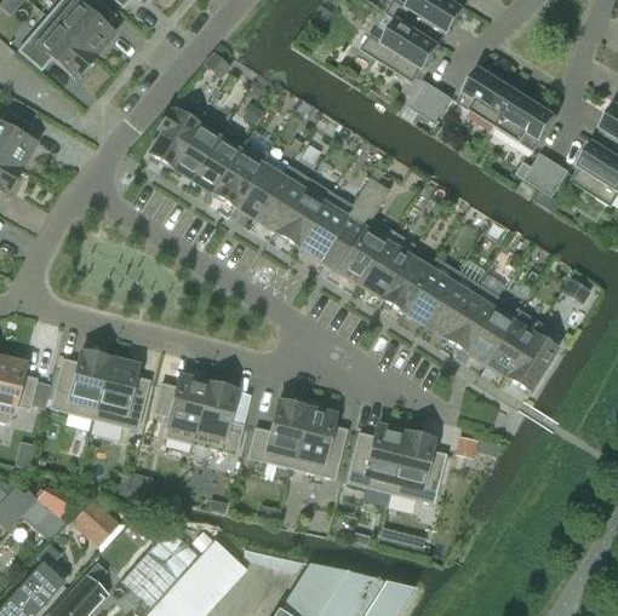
[(61,0),(49,15),(96,56),(114,34),(106,27),(116,15),(99,0),(61,0)]
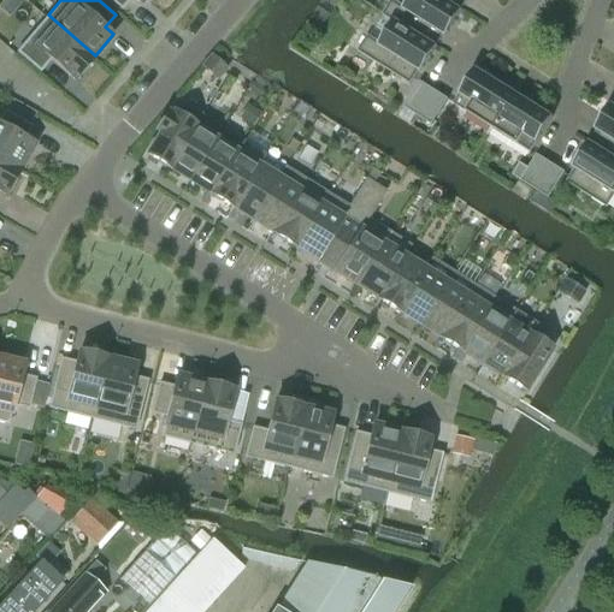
[(464,7),(452,0),(407,0),(406,4),(400,0),(390,0),(384,11),(438,45),(440,43),(437,42),(444,31),(447,34),(464,7)]
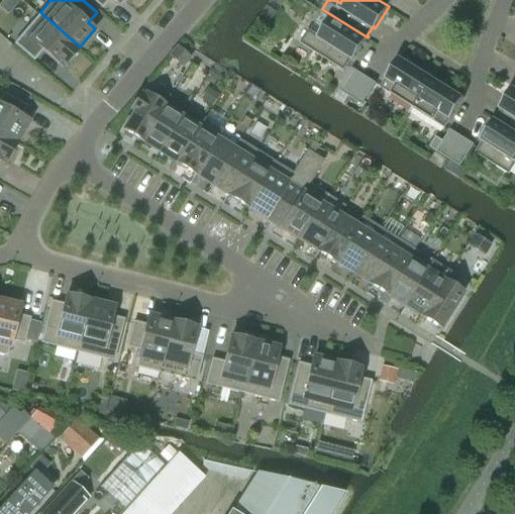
[(368,37),(322,9),(321,10),(331,16),(320,33),(310,27),(301,40),(345,69),(352,58),(354,59),(368,37)]
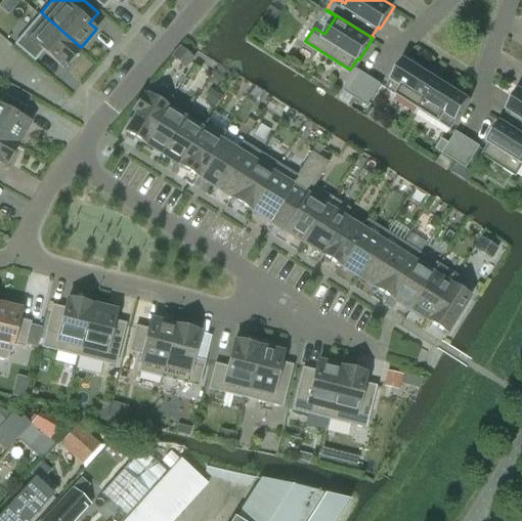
[(41,12),(15,41),(35,58),(44,47),(64,66),(81,47),(41,12)]
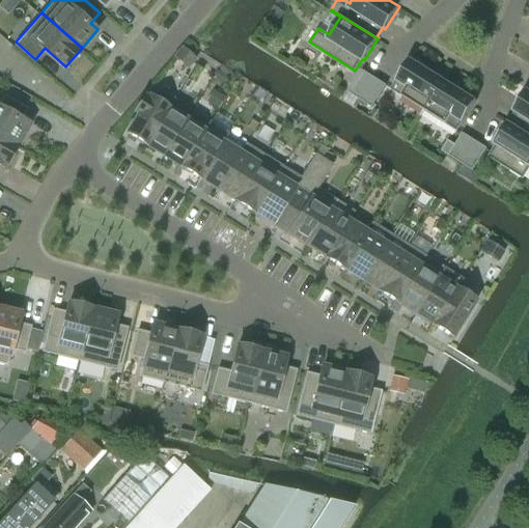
[(184,47),(176,55),(188,64),(195,56),(184,47)]
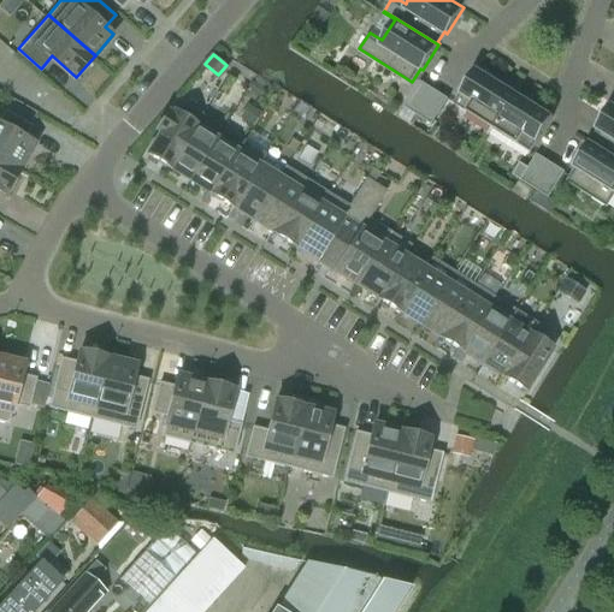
[(489,132),(515,89),(493,75),(494,72),(479,63),(454,101),(493,125),(488,131),(489,132)]
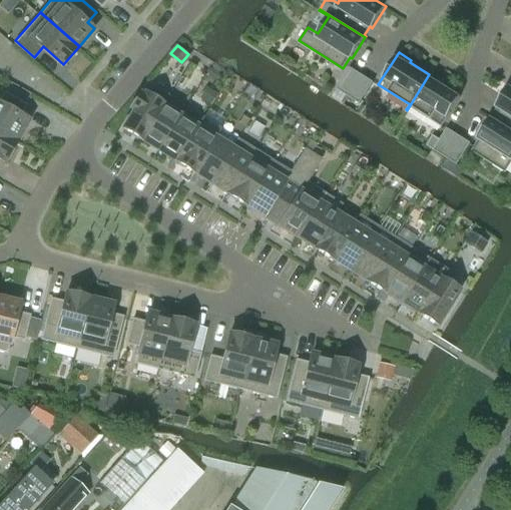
[(349,94),(363,73),(351,65),(338,87),(349,94)]
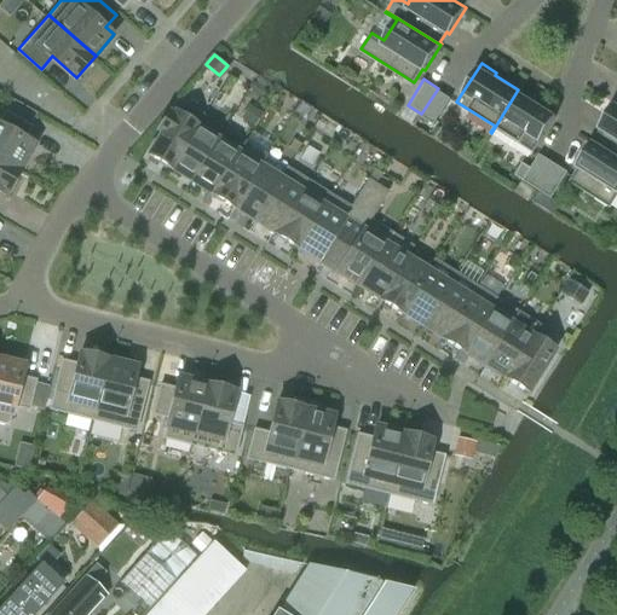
[(438,88),(421,114),(436,122),(451,97),(438,88)]
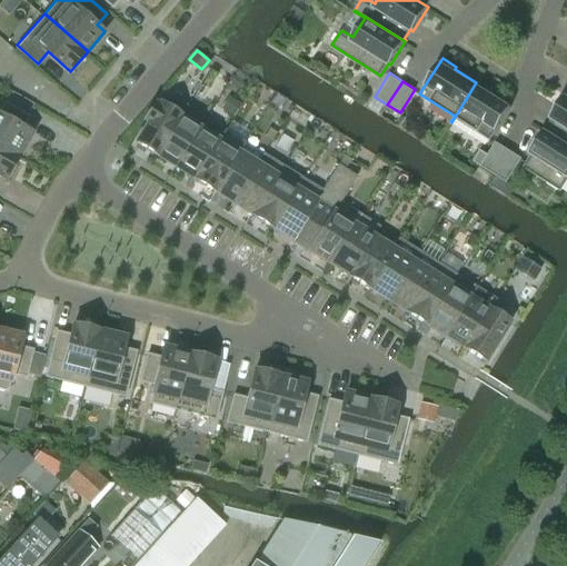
[(476,82),(451,122),(453,123),(457,117),(491,138),(513,105),(500,97),(501,95),(489,87),(487,89),(476,82)]
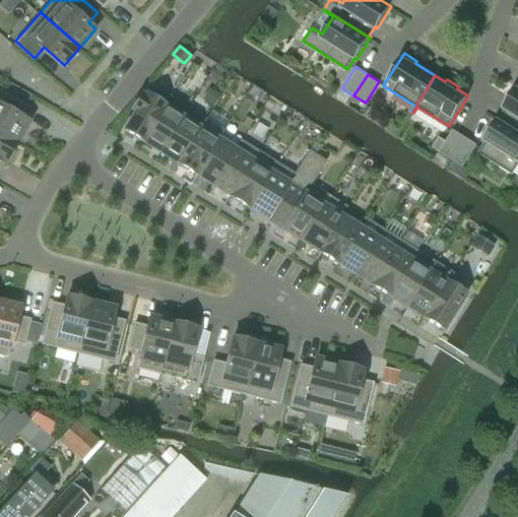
[(137,110),(126,128),(144,140),(166,105),(172,94),(153,83),(146,95),(142,93),(133,108),(137,110)]
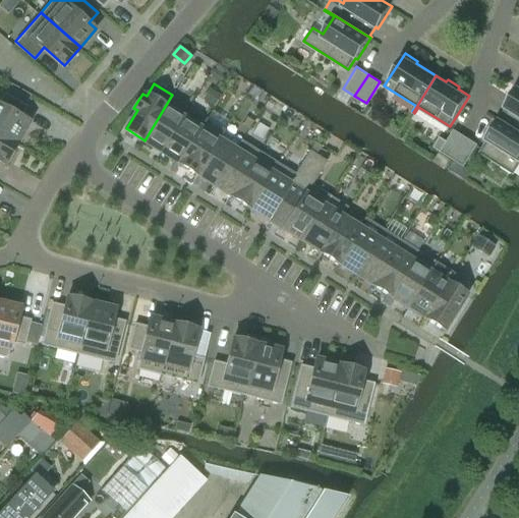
[(222,93),(211,85),(203,97),(215,105),(222,93)]
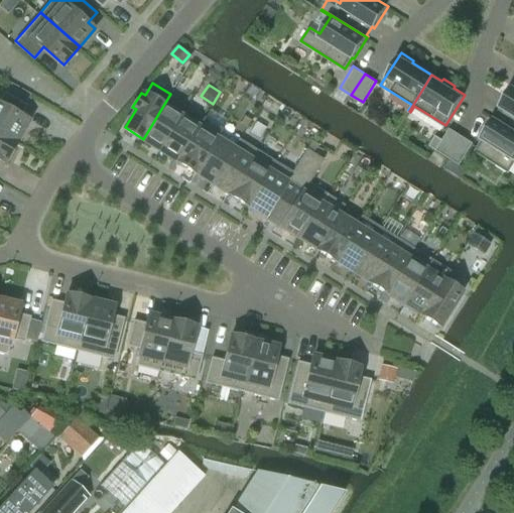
[(494,117),(513,129),(513,86),(512,85),(499,106),(502,108),(496,117),(495,116),(494,117)]
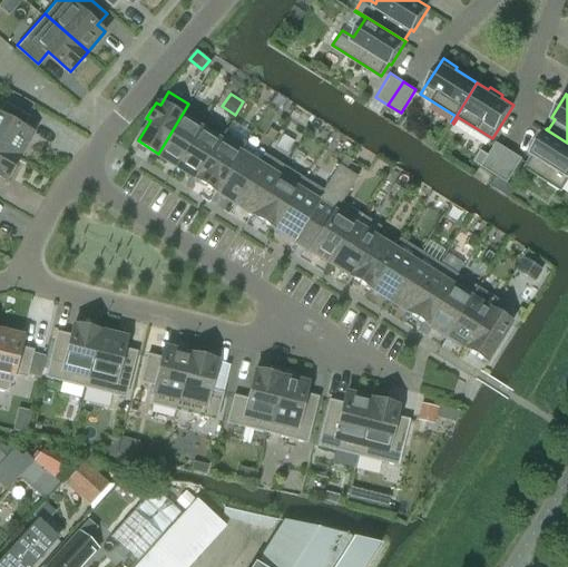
[(0,144),(20,155),(33,132),(23,126),(30,114),(6,101),(0,111),(0,144)]
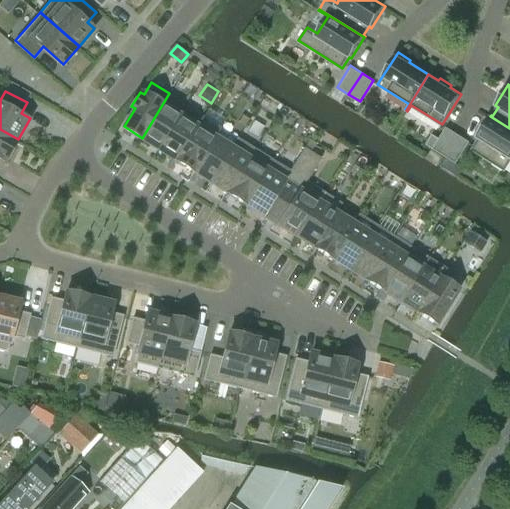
[(163,103),(142,138),(143,138),(159,148),(180,114),(163,103)]
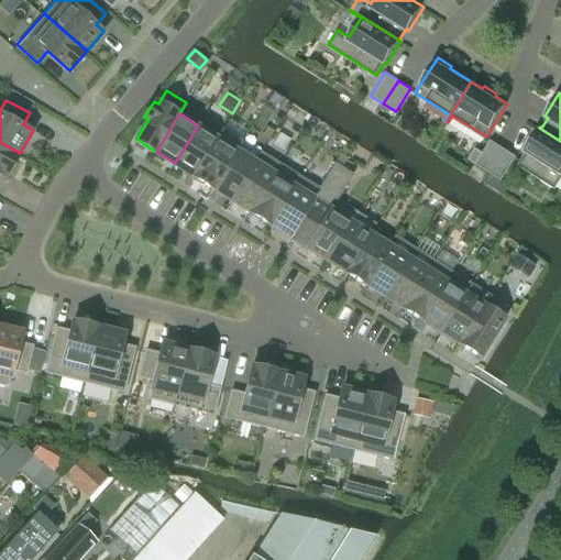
[(198,125),(175,163),(194,174),(194,175),(224,127),(223,125),(217,138),(198,125)]
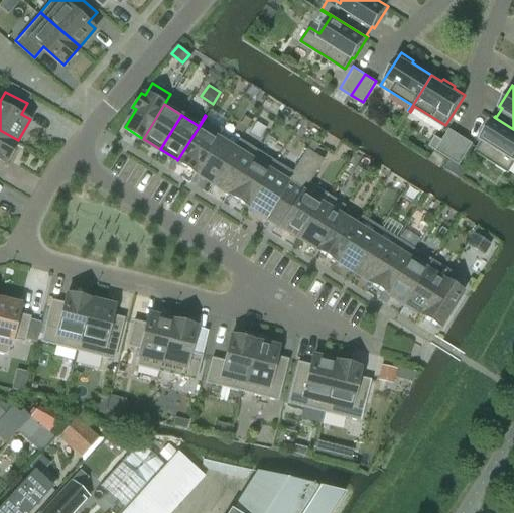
[(206,116),(177,160),(196,171),(223,127),(206,116)]
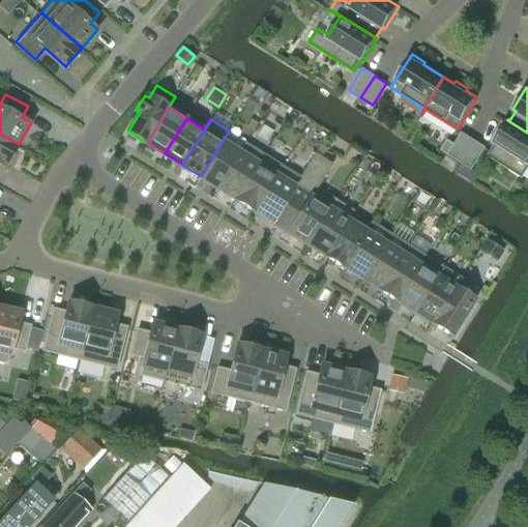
[(527,133),(507,120),(494,142),(496,143),(489,154),(524,176),(527,170),(527,133)]
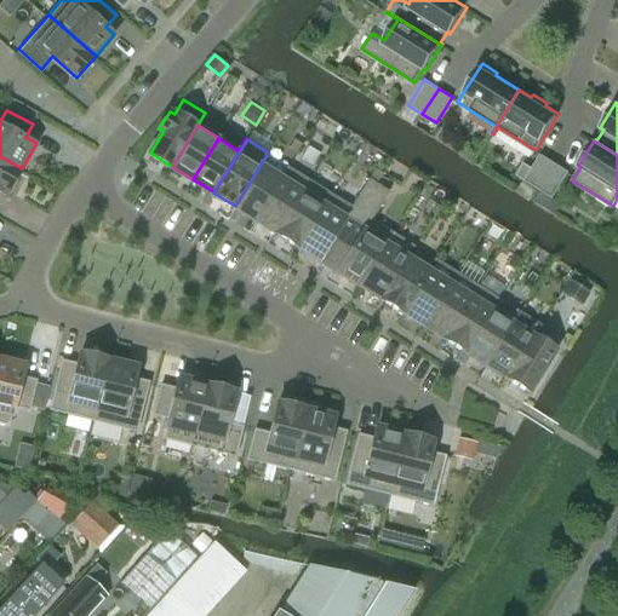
[(268,153),(235,206),(235,207),(236,206),(256,219),(290,165),(289,165),(281,177),(262,165),(269,153),(268,153)]
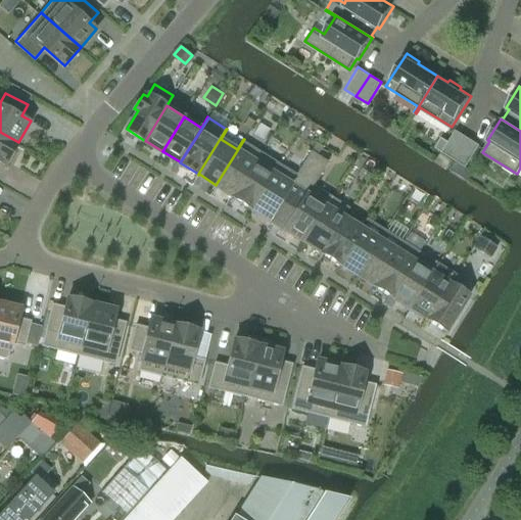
[(455,158),(469,136),(457,129),(450,140),(442,136),(435,146),(455,158)]
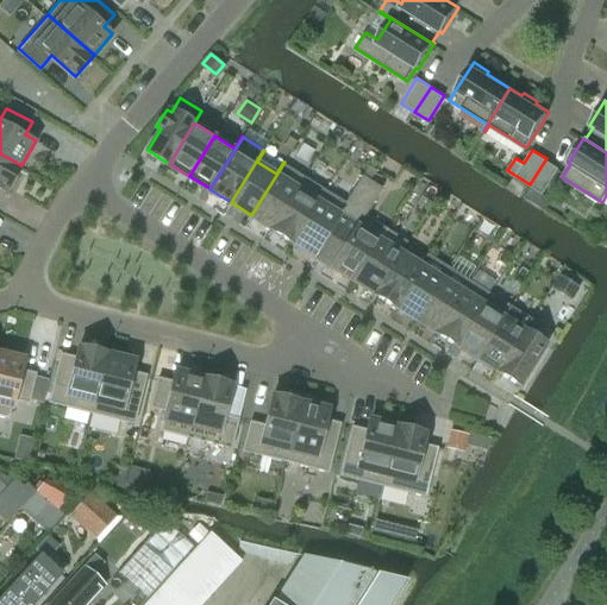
[(0,153),(0,187),(7,191),(22,165),(0,153)]
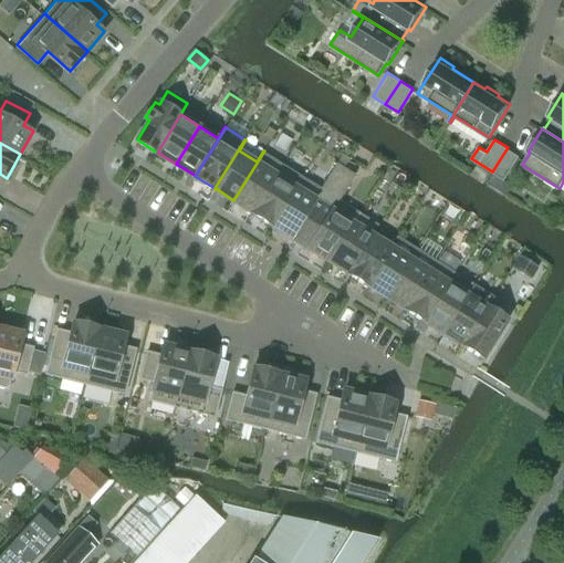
[(334,167),(343,154),(327,144),(319,158),(334,167)]
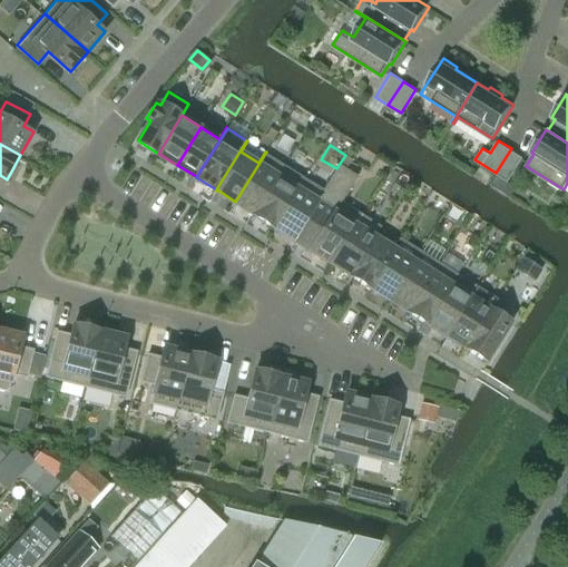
[(511,148),(496,173),(509,181),(524,157),(511,148)]
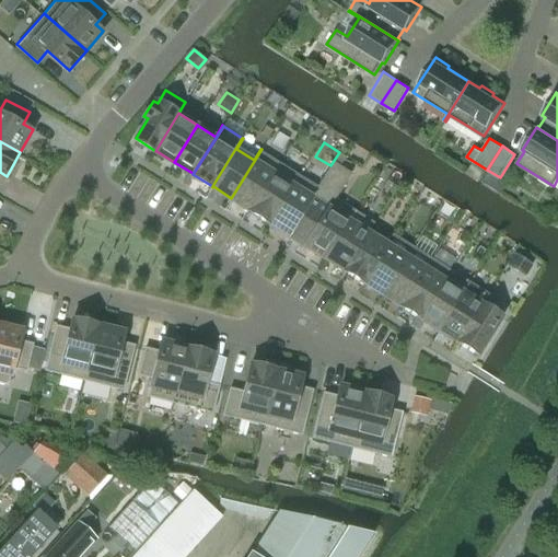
[(262,149),(231,198),(250,209),(250,210),(280,161),(262,149)]
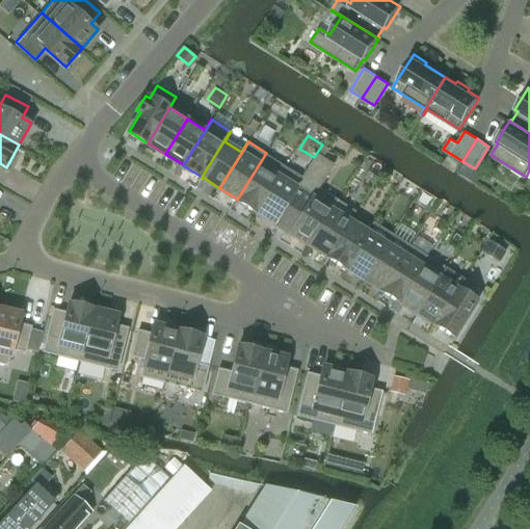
[(281,212),(274,222),(292,233),(298,223),(320,187),(320,186),(335,163),(317,152),(302,176),(280,212),(281,212)]
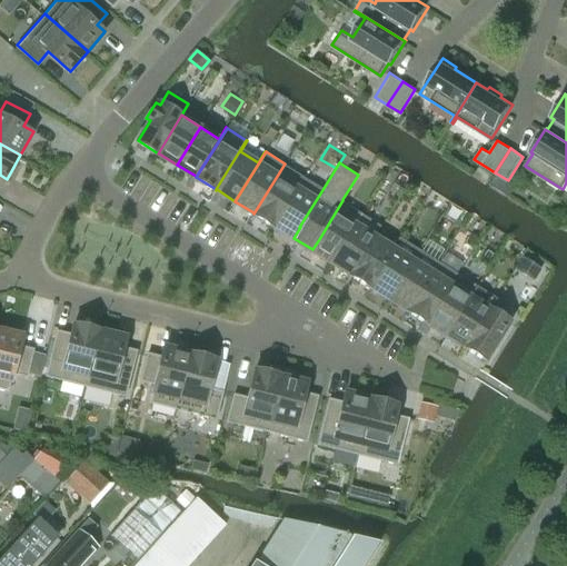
[(285,164),(254,214),(274,226),(304,176),(285,164)]
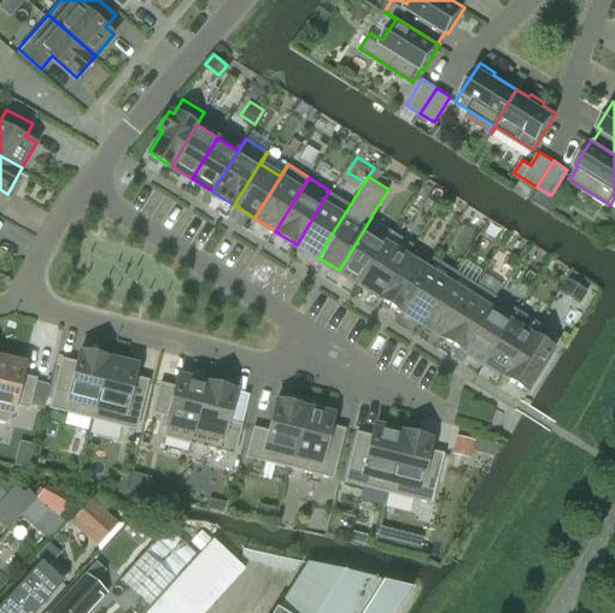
[(329,190),(297,245),(298,245),(318,258),(326,246),(324,246),(351,204),(329,190)]
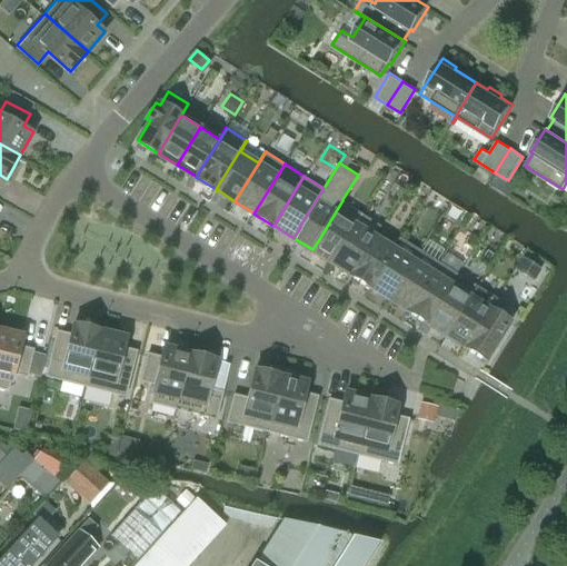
[(319,239),(312,249),(331,261),(356,224),(362,212),(342,200),(319,239)]
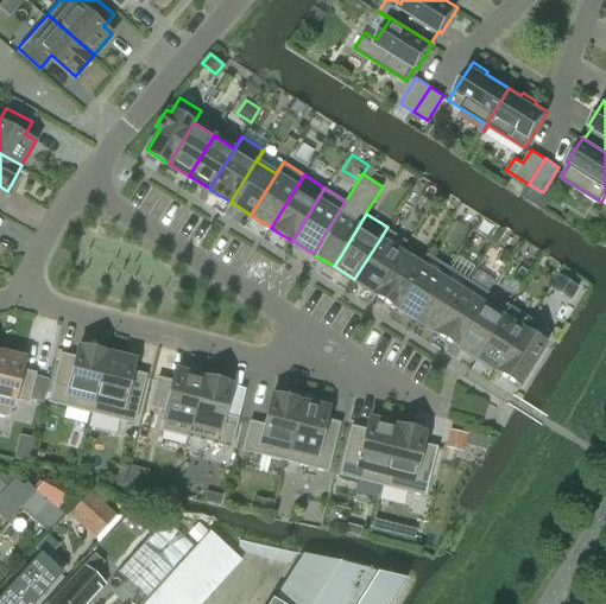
[(380,239),(354,279),(374,291),(374,292),(401,252),(380,239)]
